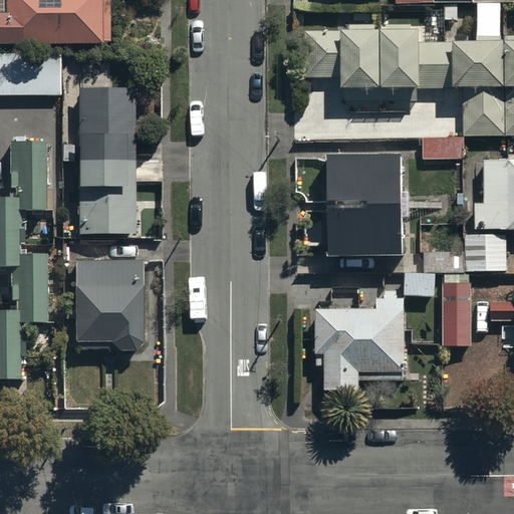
[(0,40),(109,38),(108,0),(5,0),(5,8),(0,8),(0,40)]
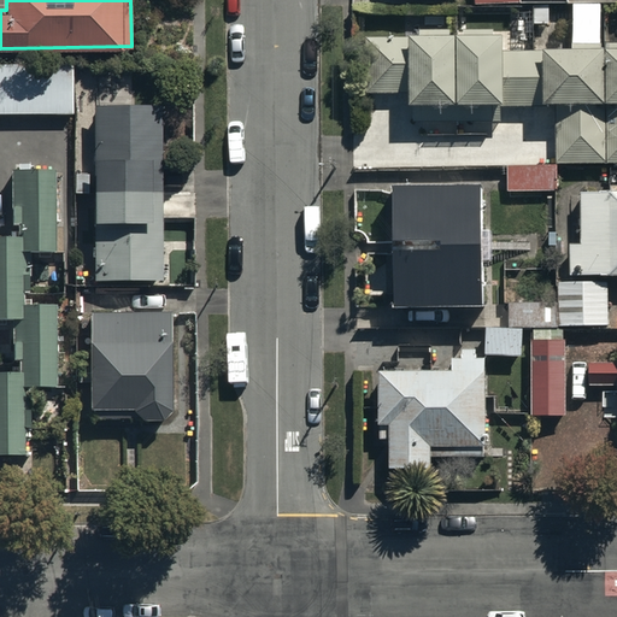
[(503,34),(369,35),(369,94),(411,93),(411,107),(557,106),(557,163),(616,162),(616,48),(503,51),(503,34)]
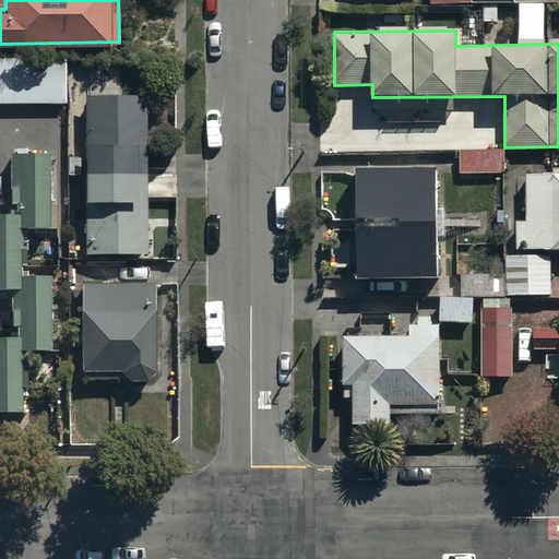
[(64,54),(0,54),(0,103),(64,103),(64,54)]
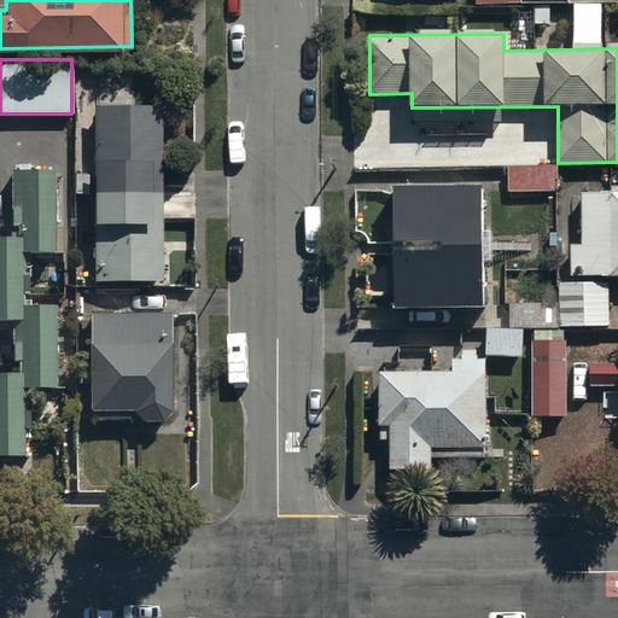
[(158,100),(92,101),(93,173),(76,173),(76,196),(91,196),(91,278),(159,277),(158,100)]
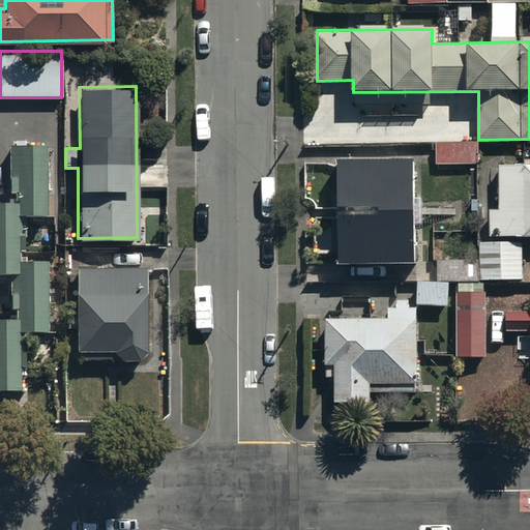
[(46,143),(8,144),(10,193),(15,192),(16,202),(0,202),(0,274),(8,274),(9,307),(16,307),(16,316),(0,316),(0,388),(18,388),(17,367),(27,367),(25,331),(49,330),(46,259),(27,259),(25,217),(49,216),(46,143)]
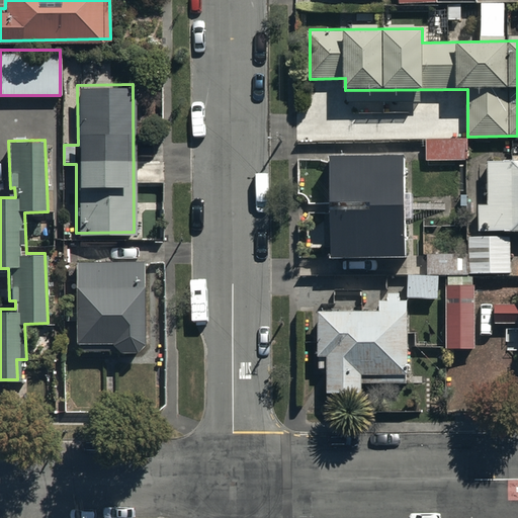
[(466,140),(424,140),(424,161),(466,161),(466,140)]
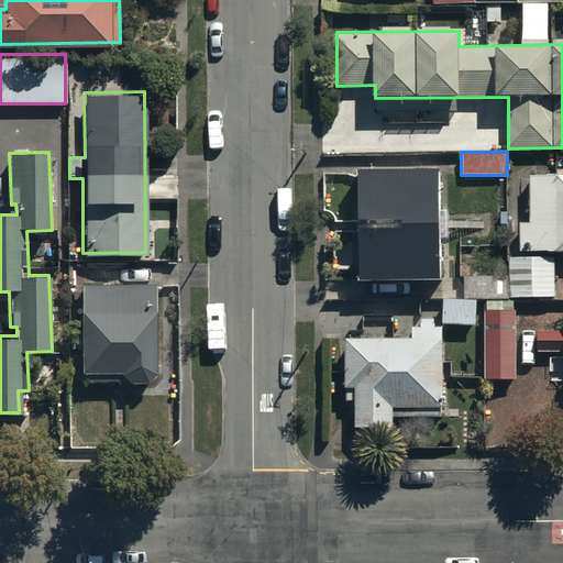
[(440,168),(360,169),(361,278),(441,277),(440,168)]
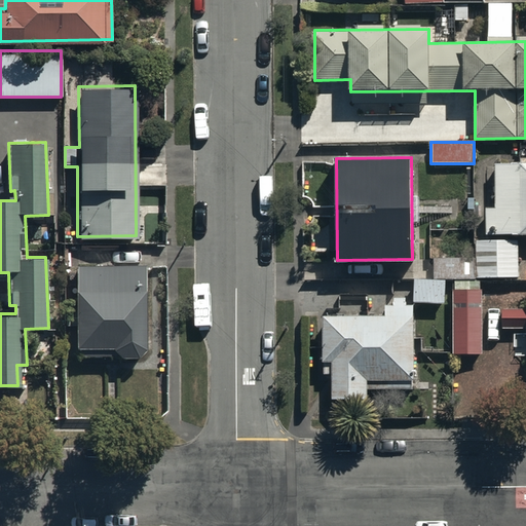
[(525,233),(525,159),(494,160),(495,204),(484,204),(484,237),(479,237),(479,275),(518,275),(518,233),(525,233)]
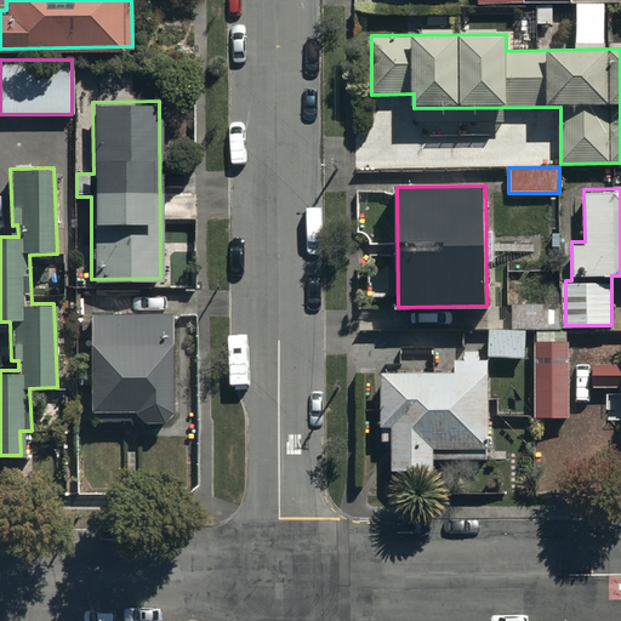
[(167,307),(89,308),(91,419),(138,419),(138,422),(166,422),(165,340),(169,340),(167,307)]
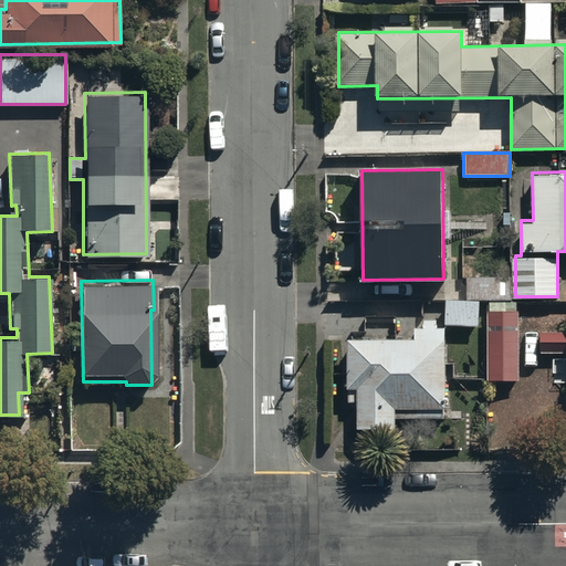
[(478,296),(444,296),(444,325),(478,325),(478,296)]
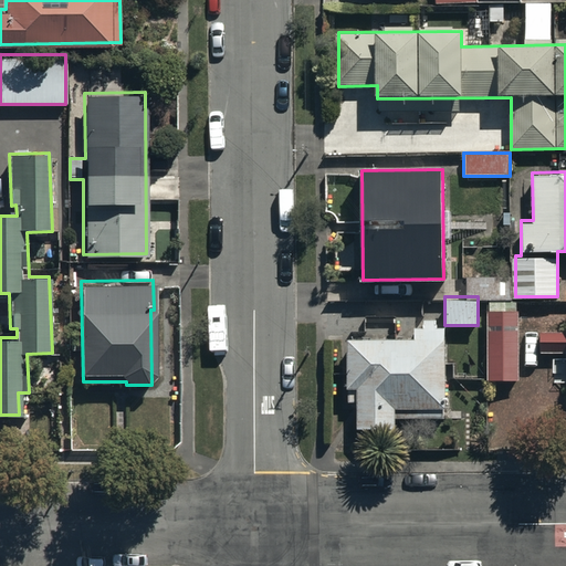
[(521,313),(490,314),(490,378),(522,378),(521,313)]
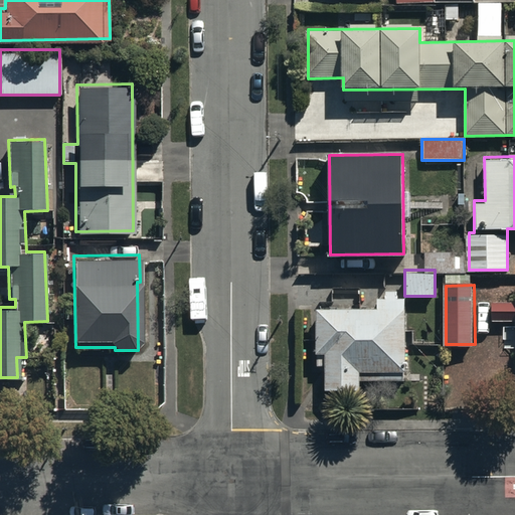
[(403,311),(319,312),(321,385),(404,384),(403,311)]
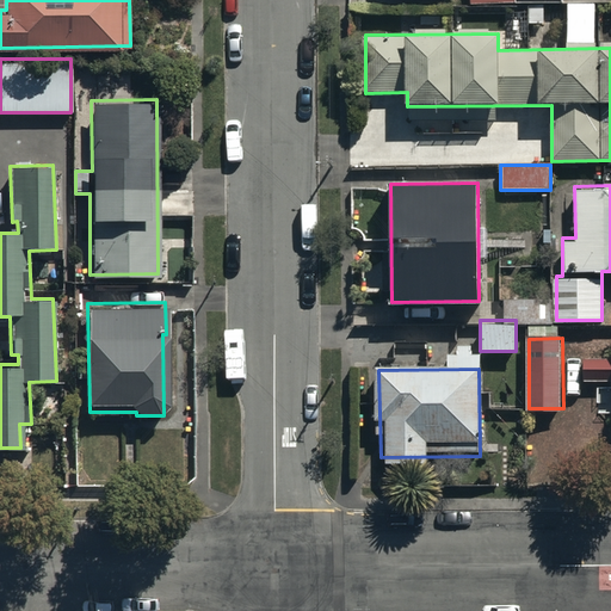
All buildings are outlined.
